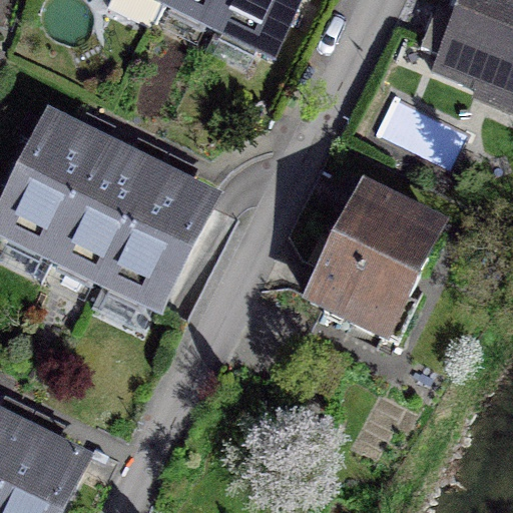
[(165,3),(167,0),(112,0),(108,9),(152,30),(165,3)]
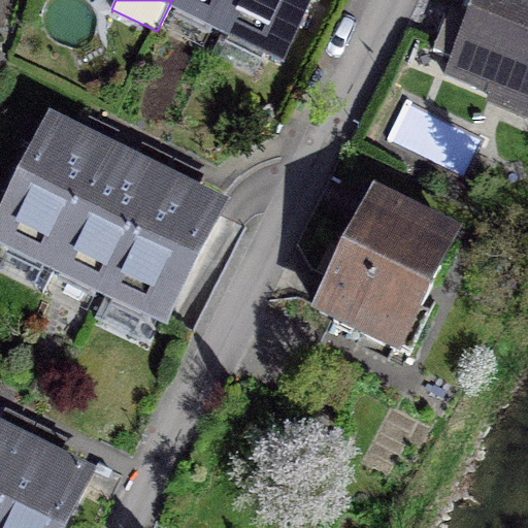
[(223,30),(237,0),(172,0),(170,3),(223,30)]
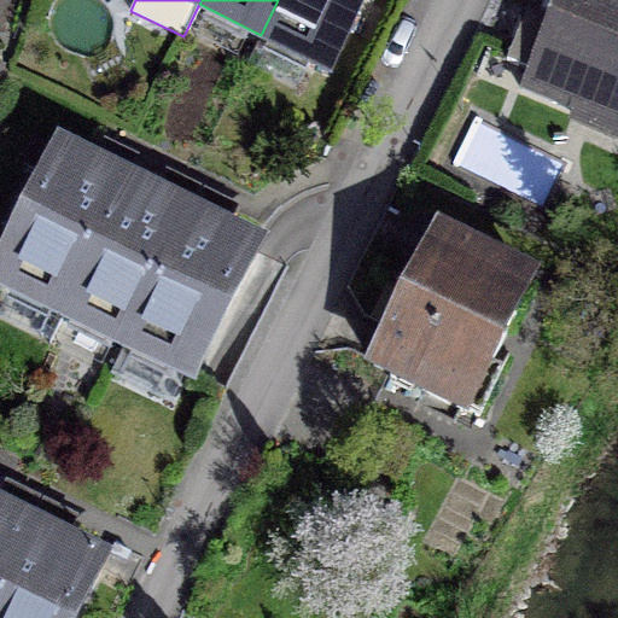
[(278,0),(261,35),(326,66),(359,0),(278,0)]
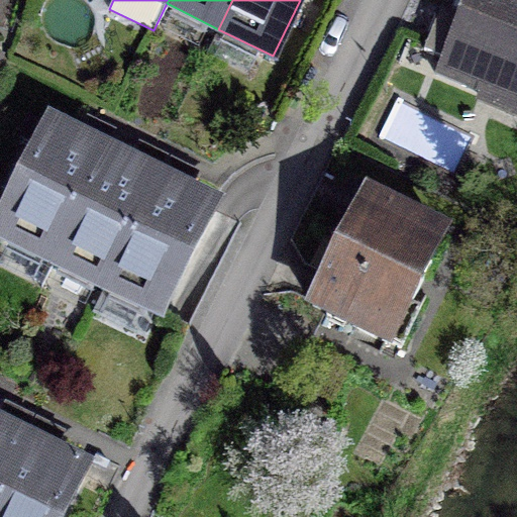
[(484,82),(516,95),(516,0),(478,0),(471,18),(443,7),(425,50),(442,58),(436,74),(481,91),(484,82)]
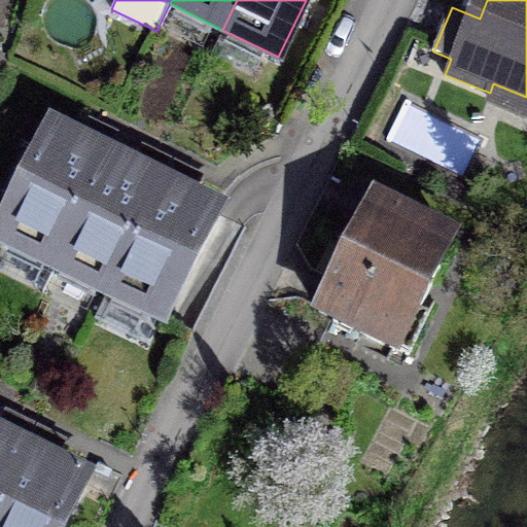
[(0,239),(55,267),(108,159),(54,132),(0,239)]
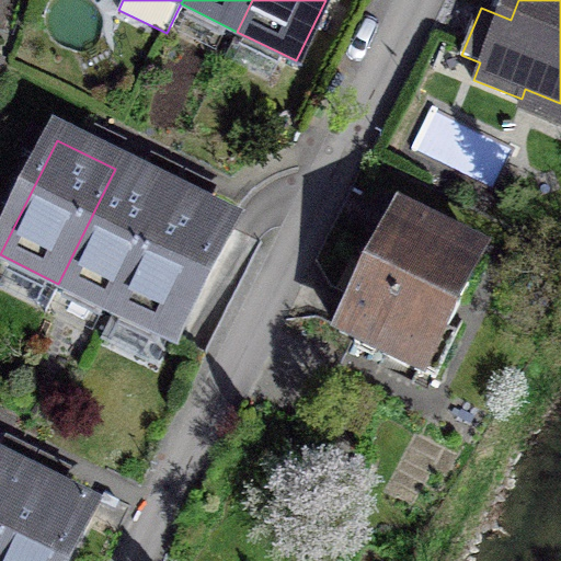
[(115,169),(58,284),(114,311),(171,197),(115,169)]
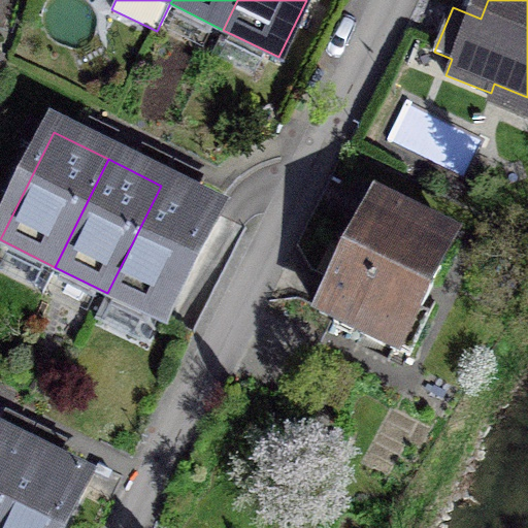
[(161,186),(107,293),(163,321),(217,212),(161,186)]
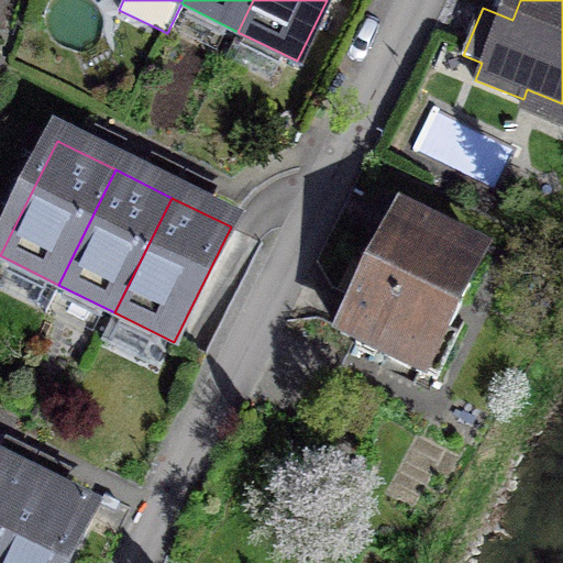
[(446,335),(485,258),(398,216),(340,334),(420,374),(440,333),(446,335)]
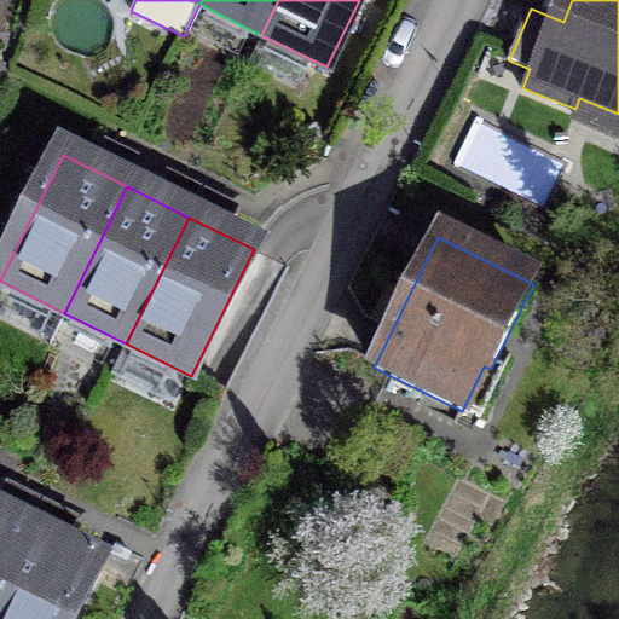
[(0,583),(27,528),(0,515),(0,583)]
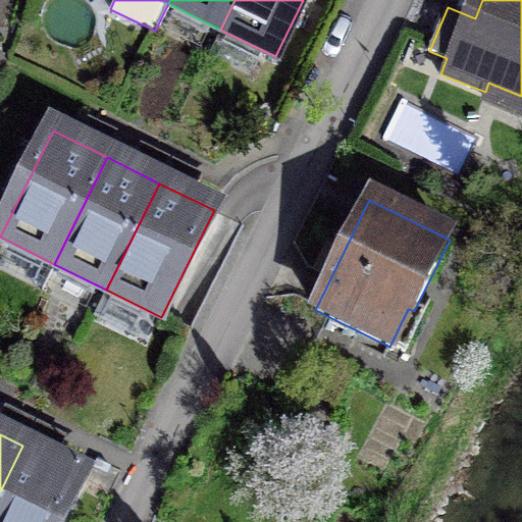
[(22,446),(0,491),(0,521),(59,521),(83,474),(22,446)]
